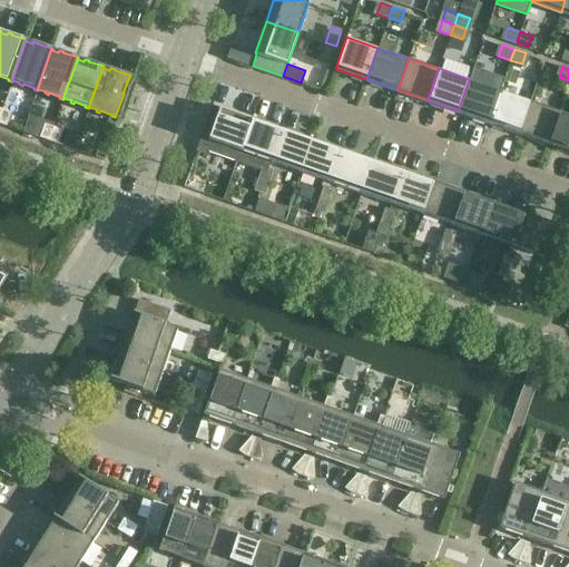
[(469,79),(458,111),(489,121),(500,90),(469,79)]
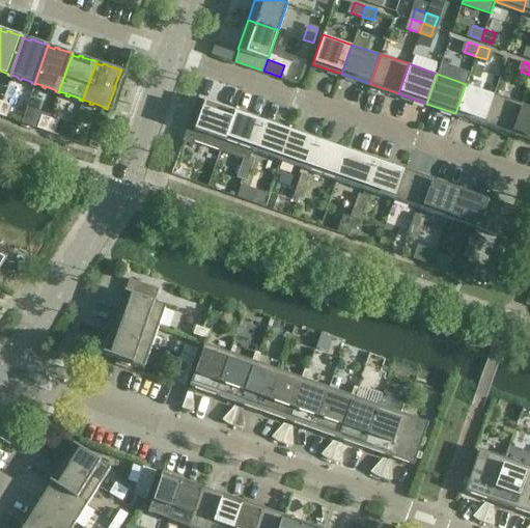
[(466,84),(455,113),(483,123),(494,93),(466,84)]
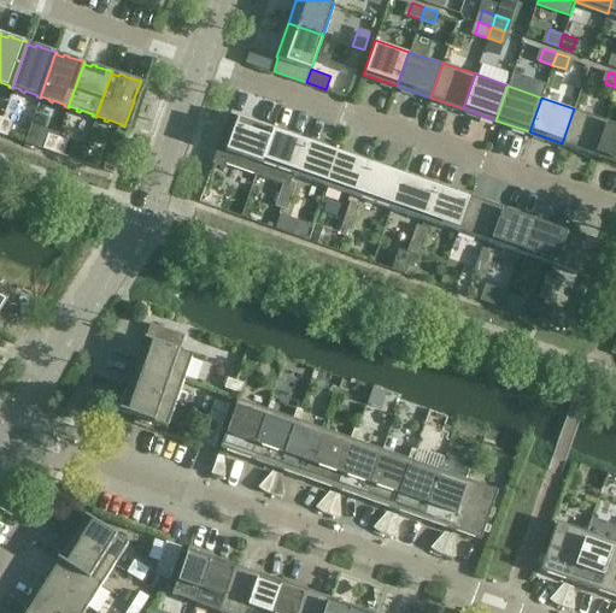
[(606,121),(574,108),(562,143),(594,154),(606,121)]
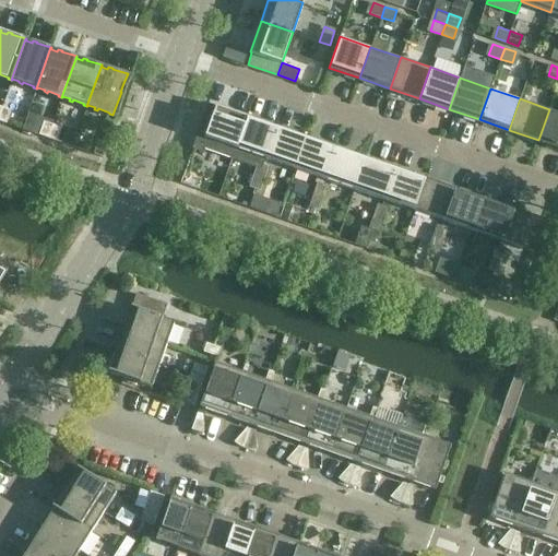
[(204,113),(192,148),(203,151),(204,148),(232,157),(247,115),(216,104),(212,115),(204,113)]
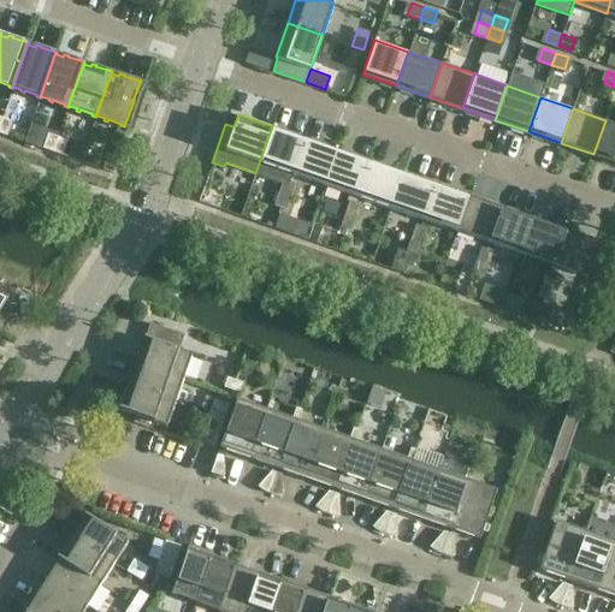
[(3,116),(0,123),(0,130),(7,134),(12,119),(3,116)]
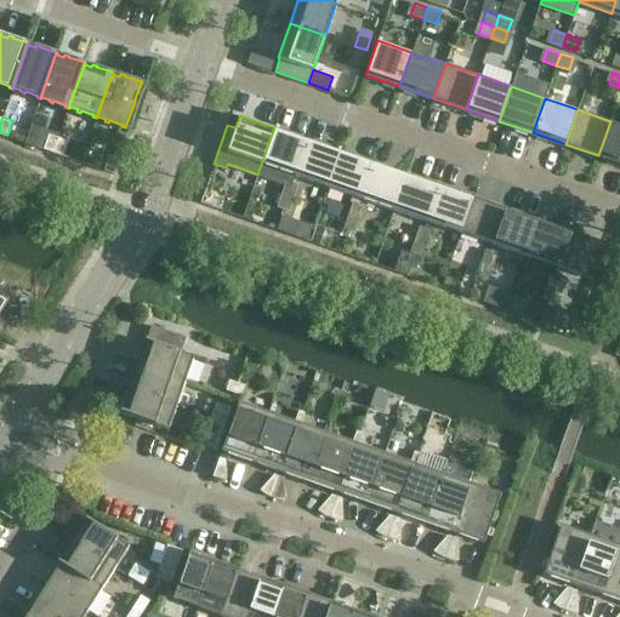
[(619,124),(610,121),(598,155),(619,163),(619,124)]
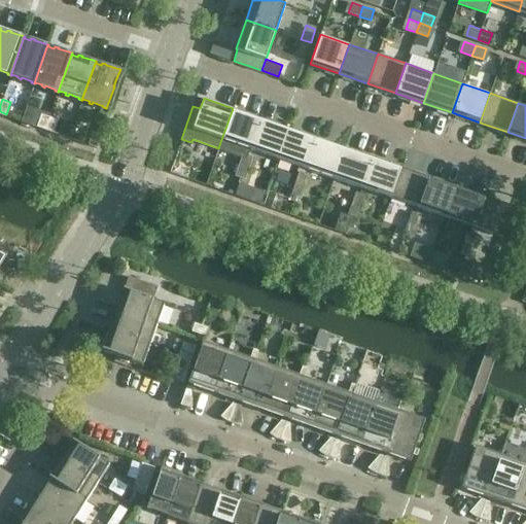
[(233,108),(218,148),(242,156),(243,151),(248,153),(250,147),(260,117),(233,108)]
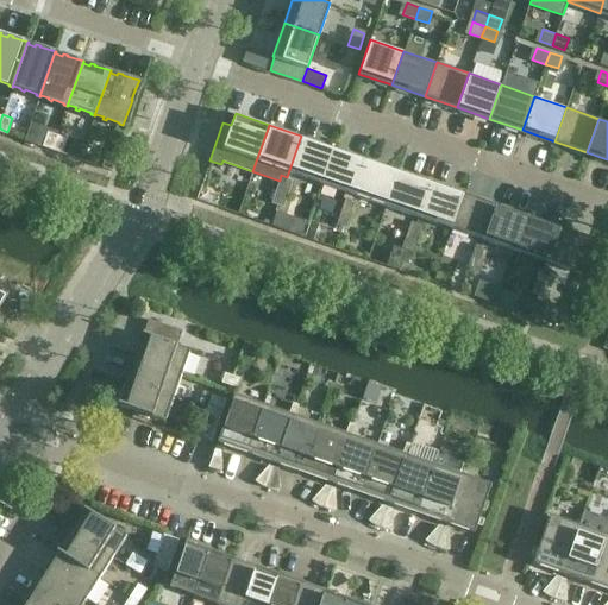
[(52,147),(57,133),(48,130),(43,144),(52,147)]
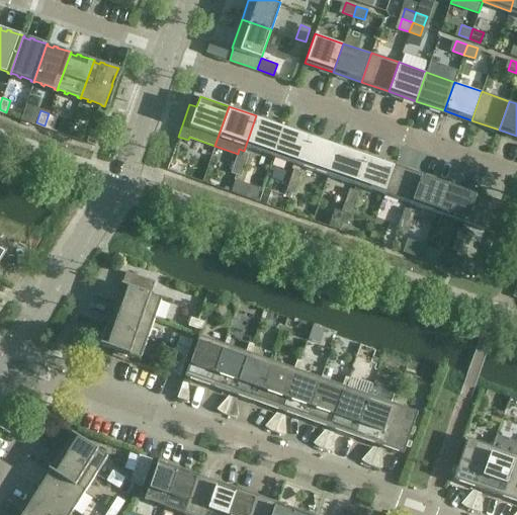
[(49,113),(45,125),(53,129),(57,116),(49,113)]
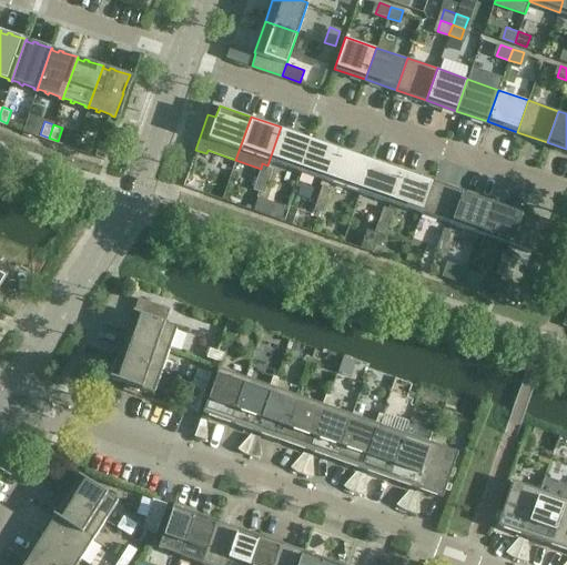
[(270,159),(300,170),(311,138),(281,127),(270,159)]
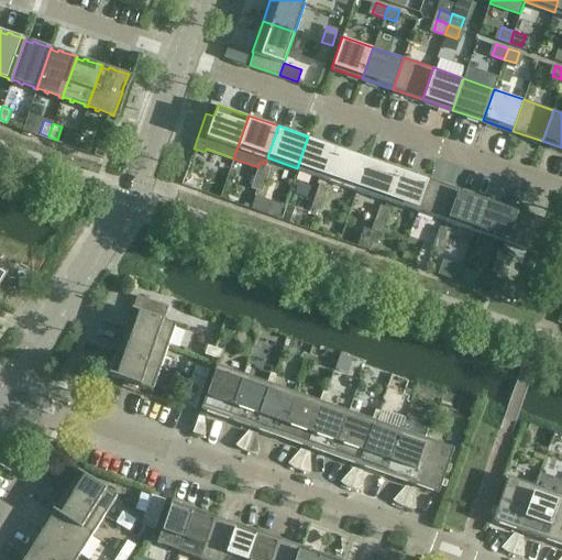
[(64,141),(75,144),(78,132),(67,129),(64,141)]
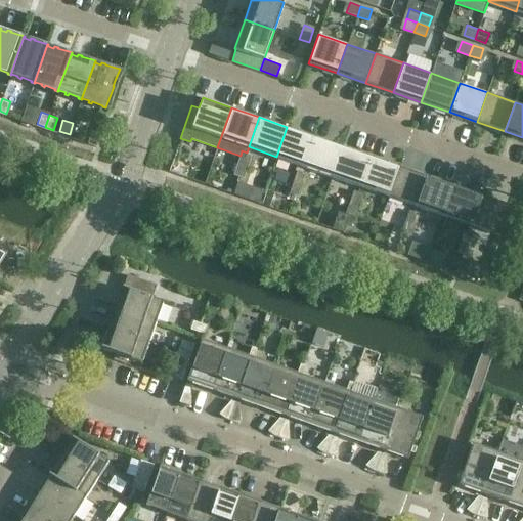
[(314,136),(287,127),(276,157),(304,166),(314,136)]
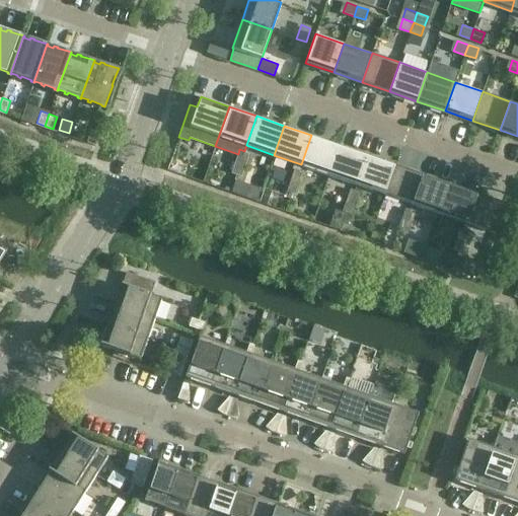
[(95,144),(100,132),(91,129),(87,141),(95,144)]
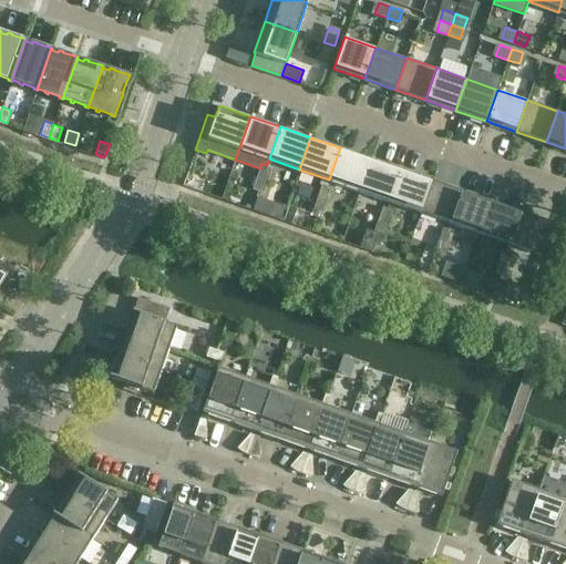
[(329,180),(360,191),(371,159),(340,147),(329,180)]
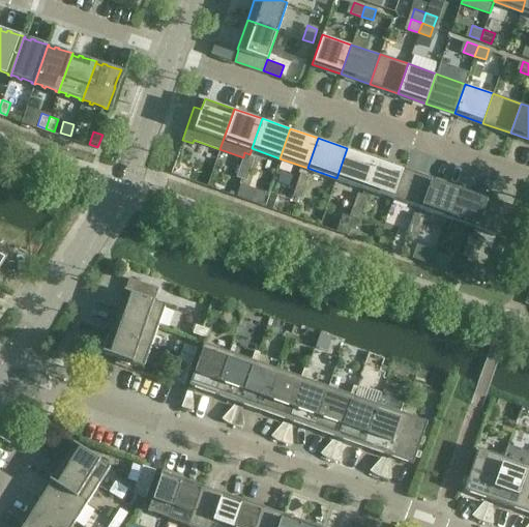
[(336,178),(364,187),(375,157),(347,148),(336,178)]
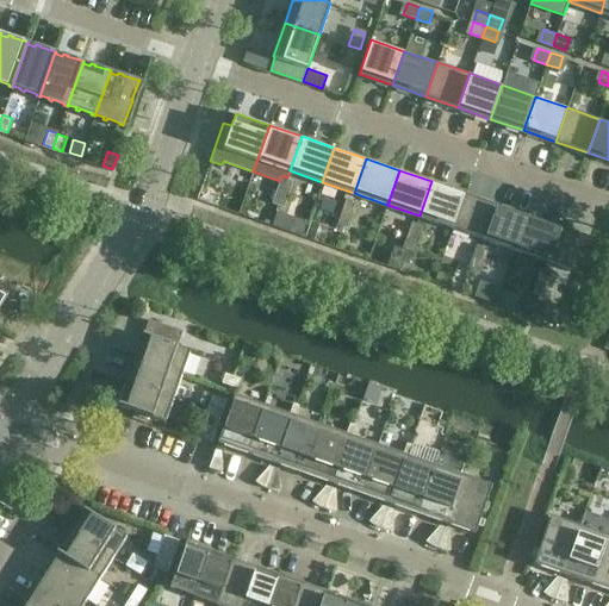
[(277,188),(289,192),(293,180),(287,177),(281,175),(280,181),(277,188)]
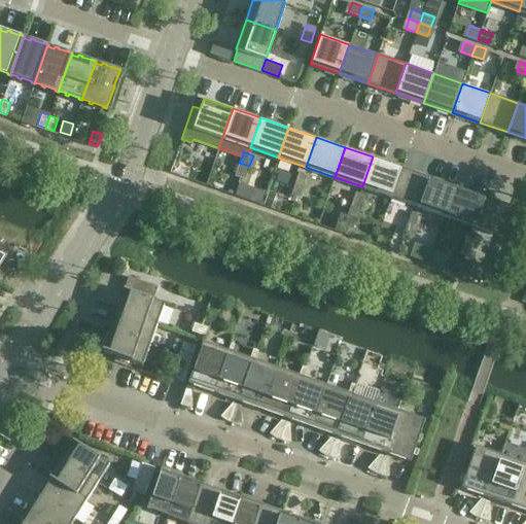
[(362,186),(391,197),(401,167),(373,156),(362,186)]
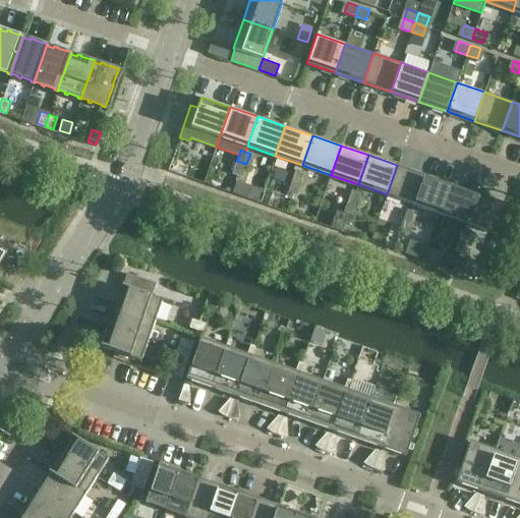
[(236,161),(233,172),(242,175),(246,164),(236,161)]
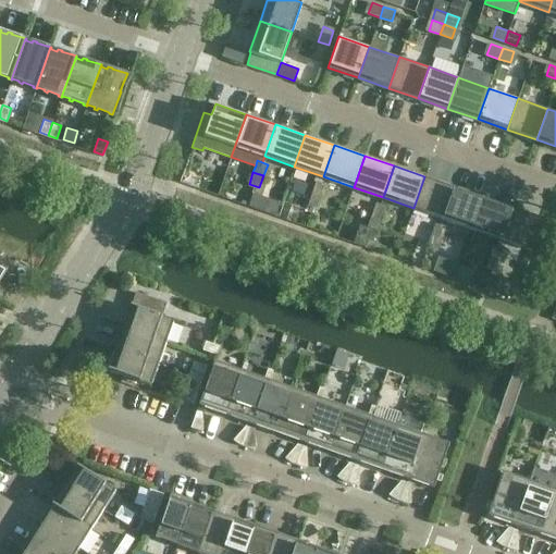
[(454,186),(424,176),(414,208),(443,218),(454,186)]
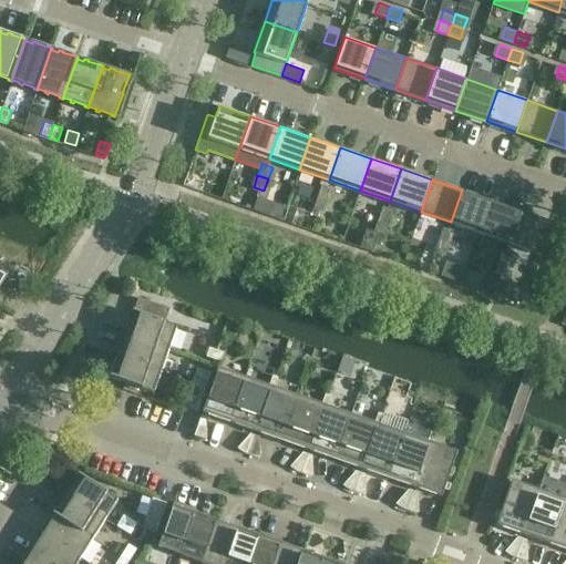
[(318,196),(329,200),(333,187),(322,183),(318,196)]
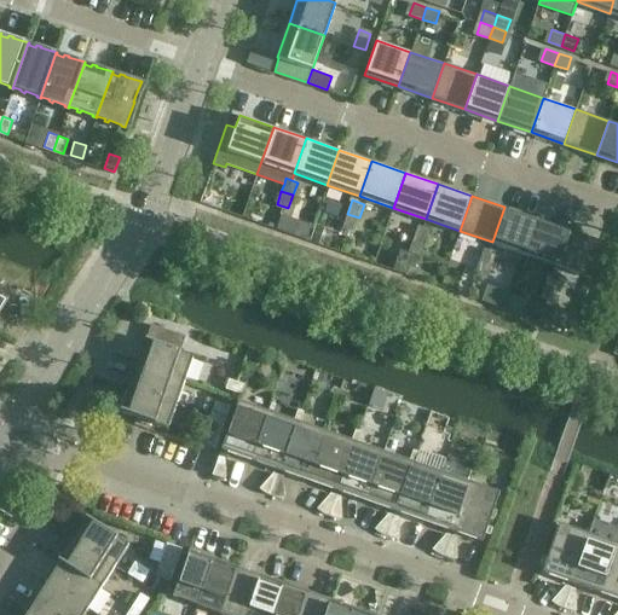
[(504,207),(492,242),(525,254),(537,219),(504,207)]
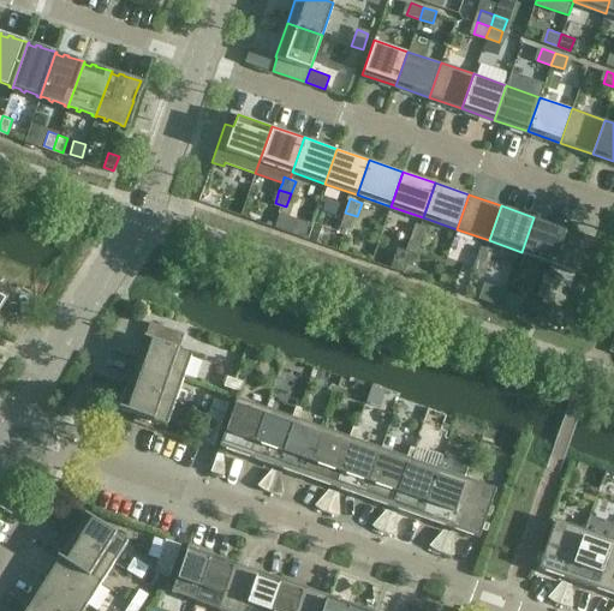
[(357,216),(345,213),(340,226),(352,229),(357,216)]
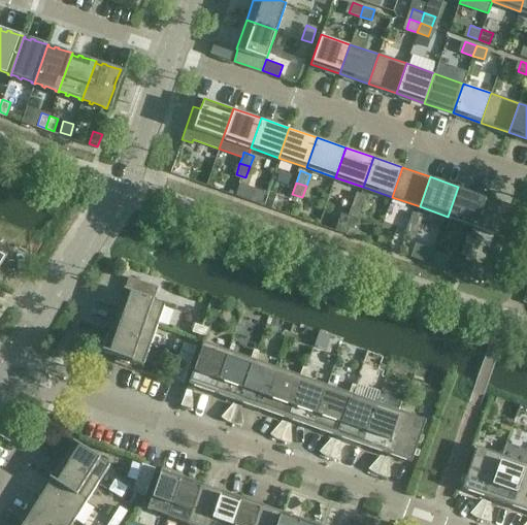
[(255,187),(250,199),(261,203),(265,191),(255,187)]
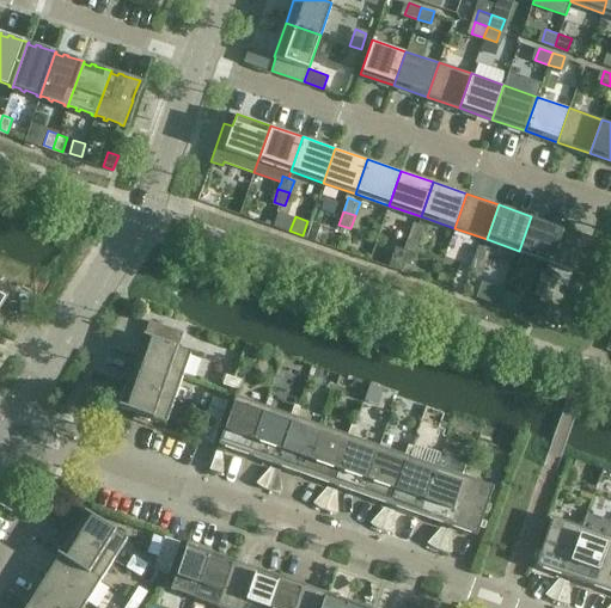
[(519,251),(551,262),(563,227),(531,216),(519,251)]
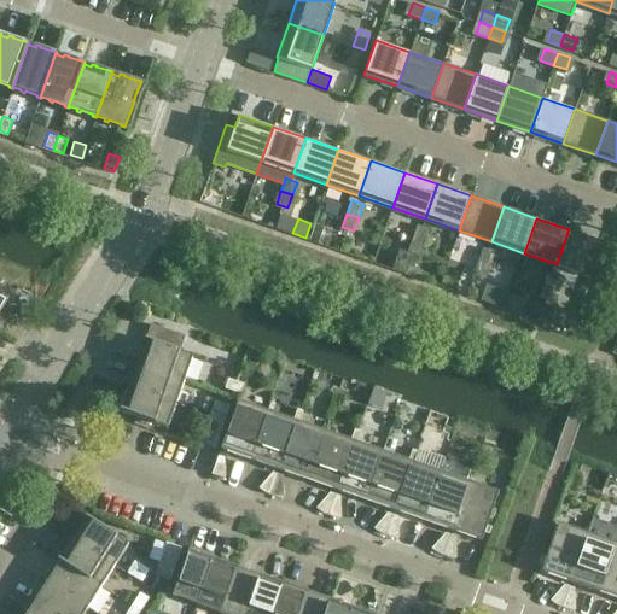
[(315,223),(309,239),(319,243),(325,227),(315,223)]
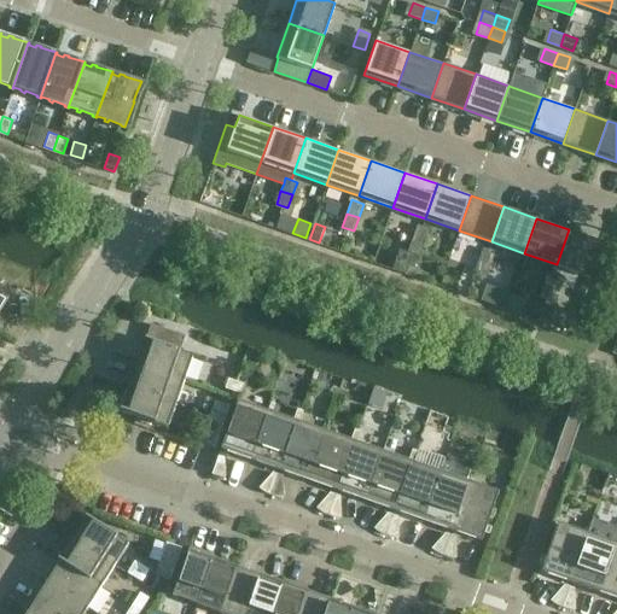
[(413,237),(425,240),(430,227),(418,223),(413,237)]
